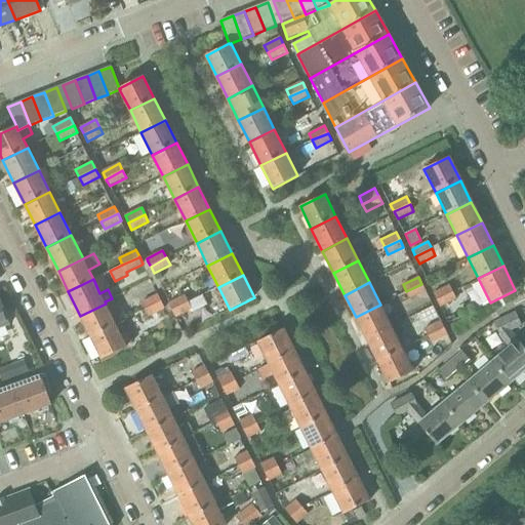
[(421,284),(406,291),(410,298),(426,291),(421,284)]
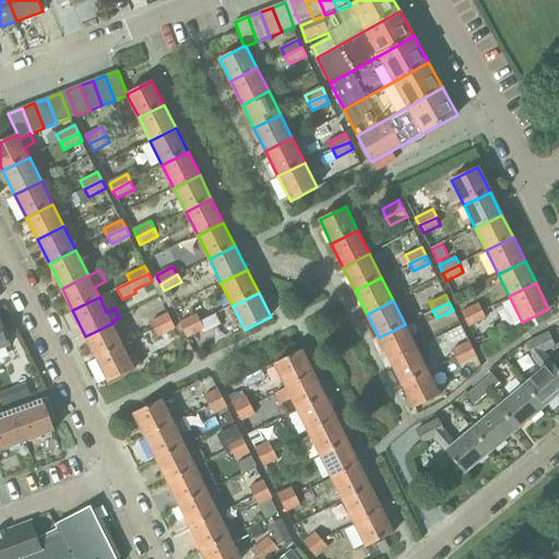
[(462,311),(465,319),(482,311),(478,304),(462,311)]
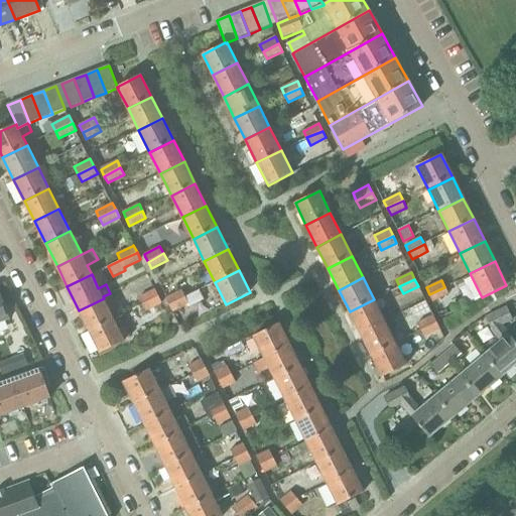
[(448,294),(444,287),(429,294),(433,301),(448,294)]
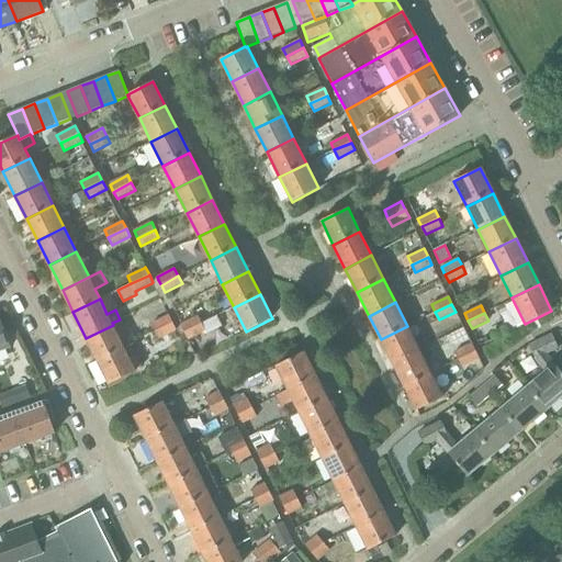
[(167,316),(152,324),(155,332),(171,324),(167,316)]
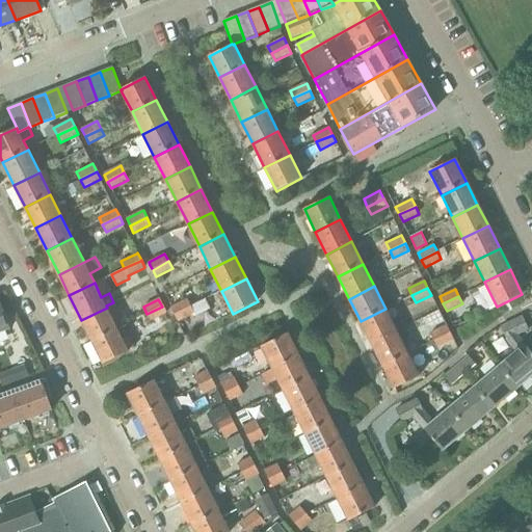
[(171,308),(170,308),(175,315),(191,307),(187,299),(171,308)]
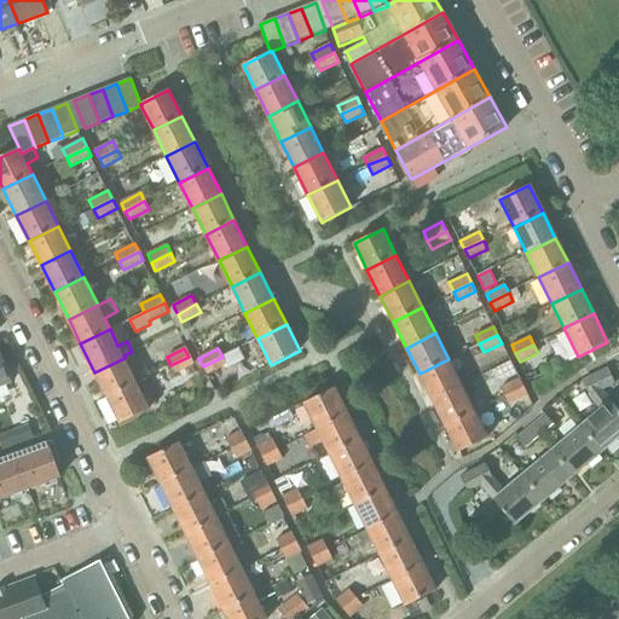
[(223,357),(203,366),(207,375),(207,374),(224,365),(226,370),(244,360),(238,348),(223,357)]
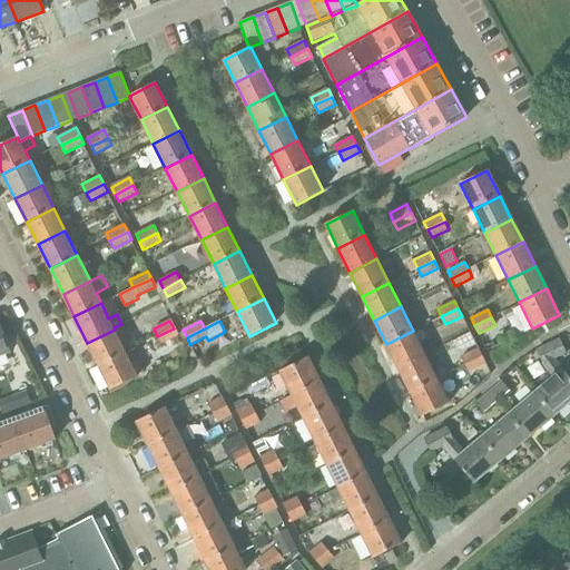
[(0,356),(11,352),(0,323),(0,356)]
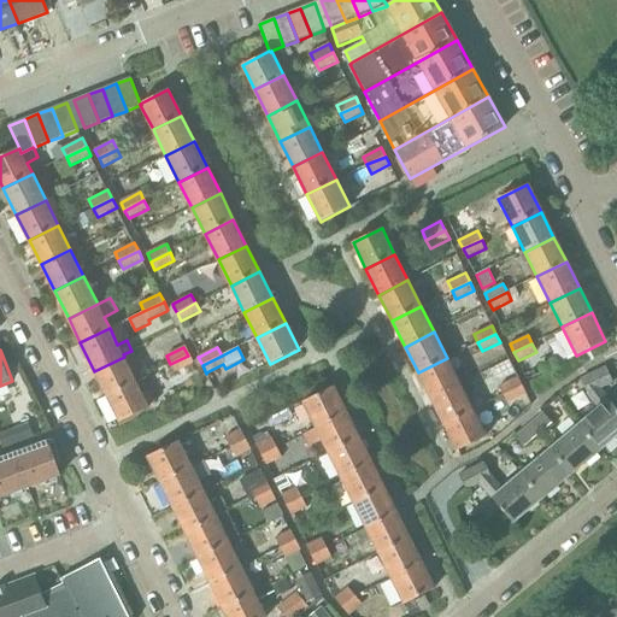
[(188,356),(170,364),(174,372),(192,364),(188,356)]
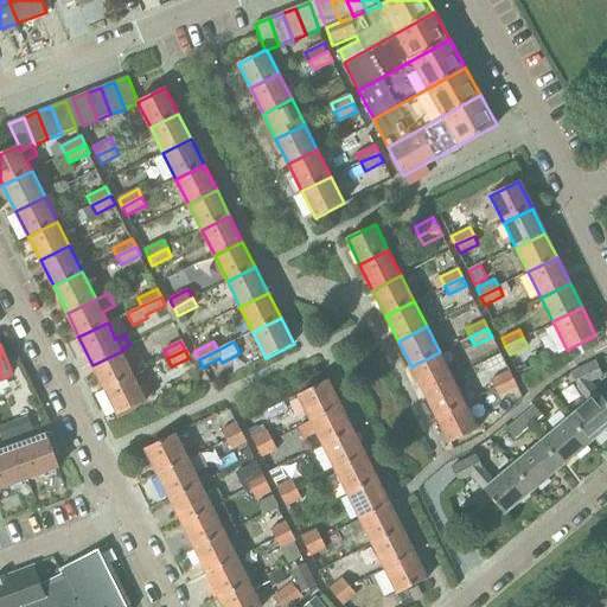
[(122,351),(93,365),(106,389),(134,375),(122,351)]
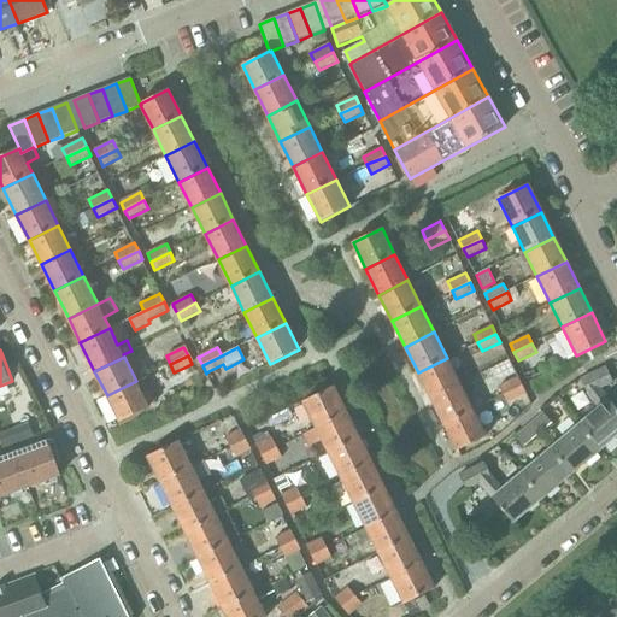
[(430,398),(459,383),(447,358),(418,372),(430,398)]
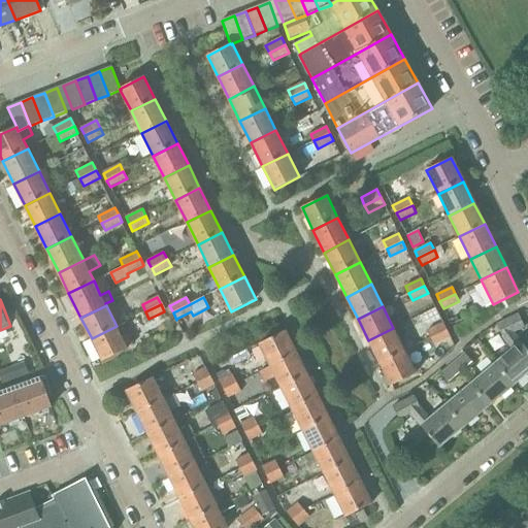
[(512,350),(496,363),(514,385),(527,372),(527,350),(513,332),(524,327),(519,315),(497,326),(503,337),(502,337),(512,350)]
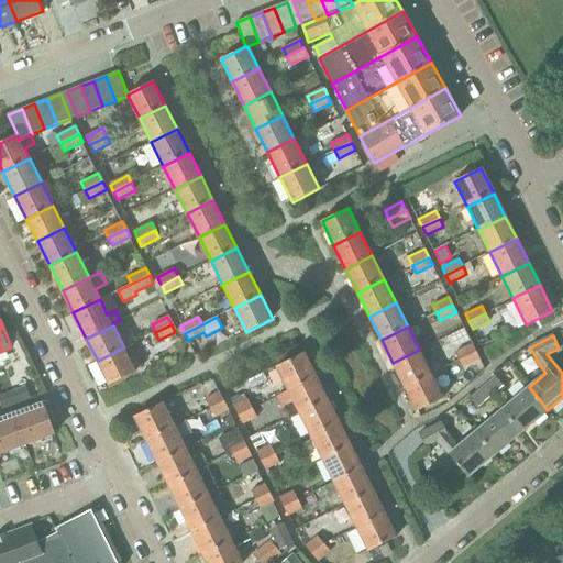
[(455,352),(460,360),(476,352),(472,344),(455,352)]
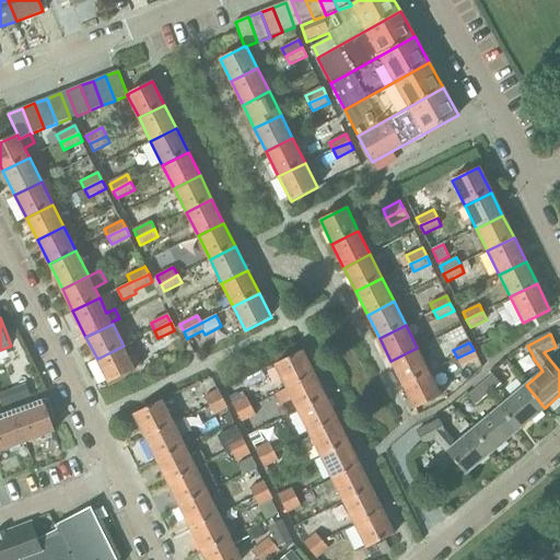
[(417,348),(391,361),(403,384),(429,371),(423,359),(430,356),(424,345),(418,349),(417,348)]
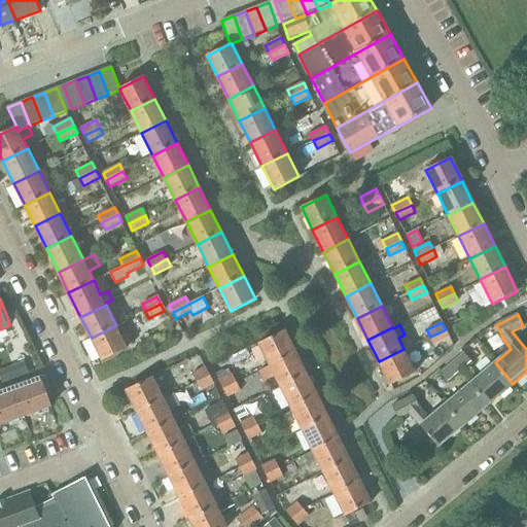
[(116,325),(92,338),(103,360),(128,348),(127,347),(134,343),(129,331),(121,336),(116,325)]
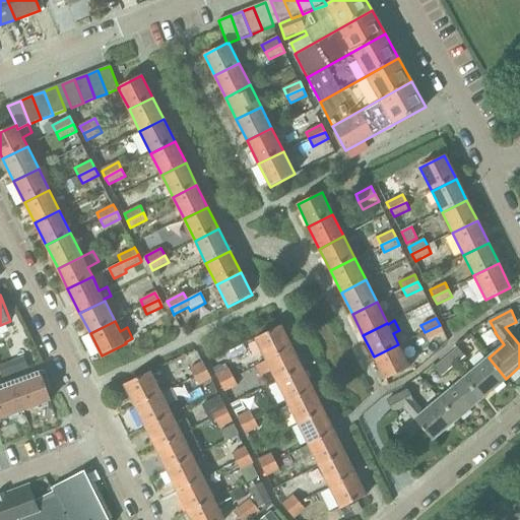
[(443,333),(440,325),(425,332),(428,340),(443,333)]
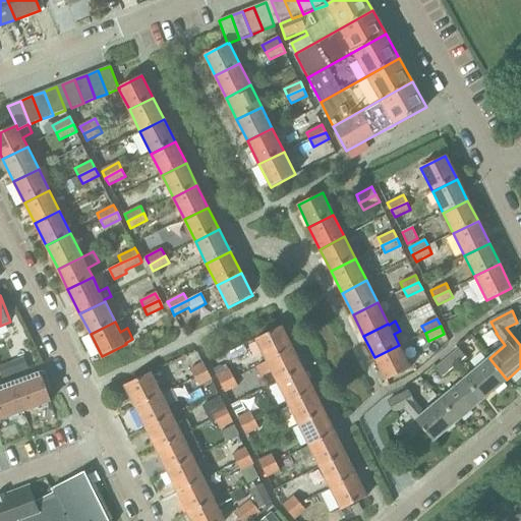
[(281,327),(255,339),(267,360),(292,348),(281,327)]
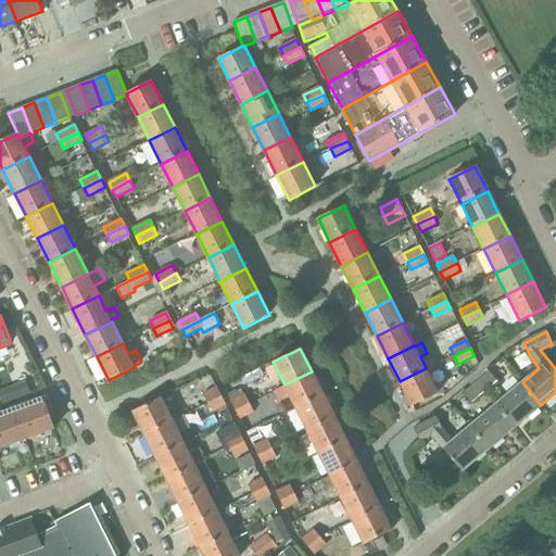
[(426,368),(400,381),(412,406),(439,393),(426,368)]
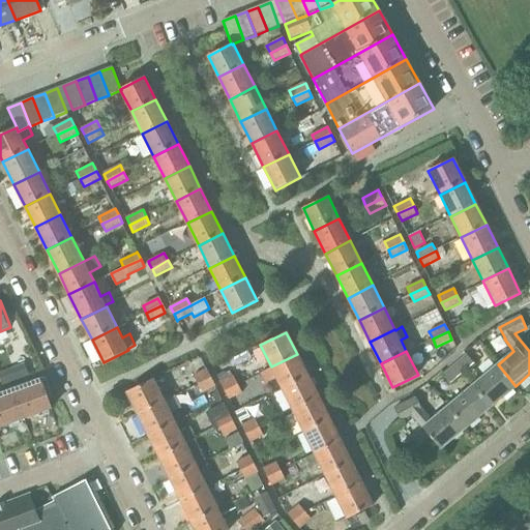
[(271,366),(261,372),(267,385),(277,380),(282,388),(307,375),(297,354),(271,366)]
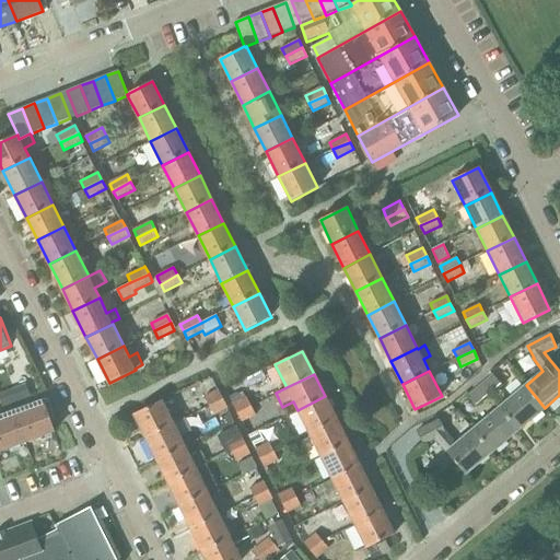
[(480,384),(489,394),(501,385),(492,374),(480,384)]
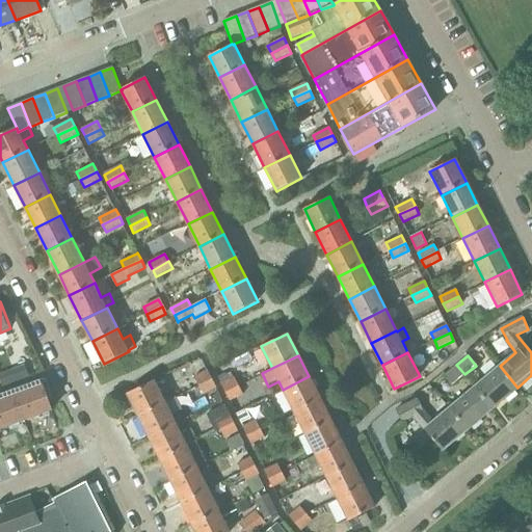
[(25,364),(11,369),(17,382),(30,376),(25,364)]
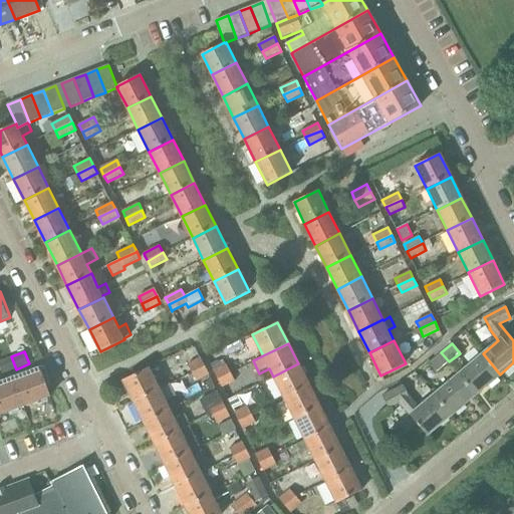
[(438,371),(449,361),(441,352),(430,361),(438,371)]
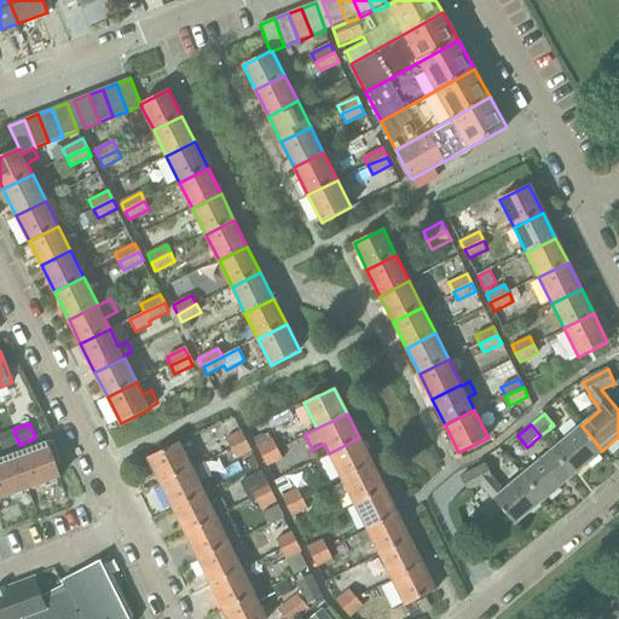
[(582,426),(555,447),(577,473),(602,451),(582,426)]
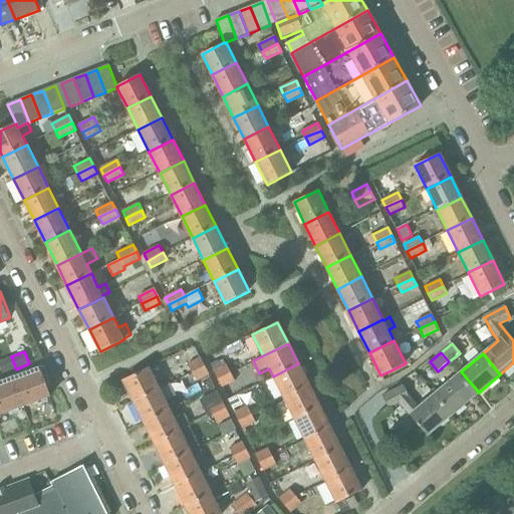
[(188,364),(192,373),(205,366),(201,357),(188,364)]
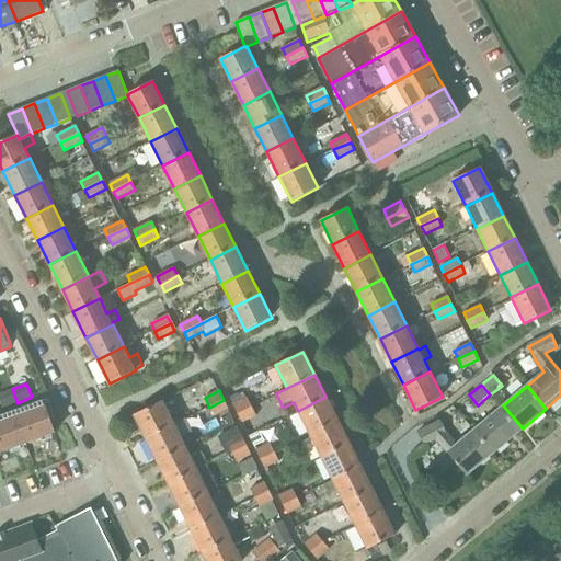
[(325,397),(298,411),(299,413),(310,434),(338,421),(325,397)]
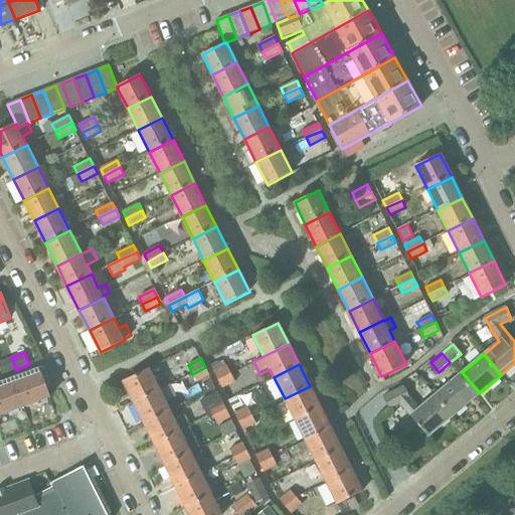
[(214,371),(218,380),(230,374),(226,365),(214,371)]
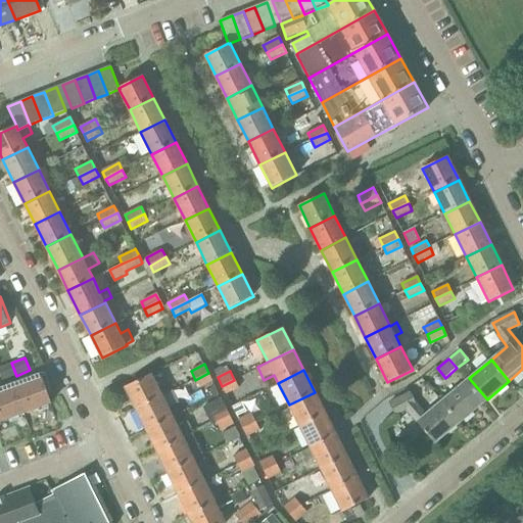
[(199,388),(211,381),(212,381),(208,373),(195,380),(199,388)]
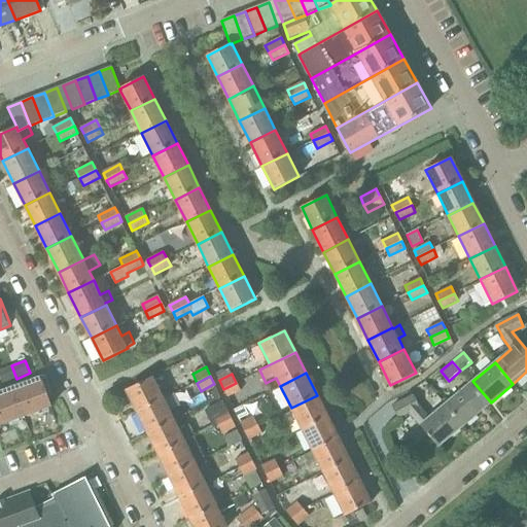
[(10,388),(22,417),(51,407),(40,377),(10,388)]
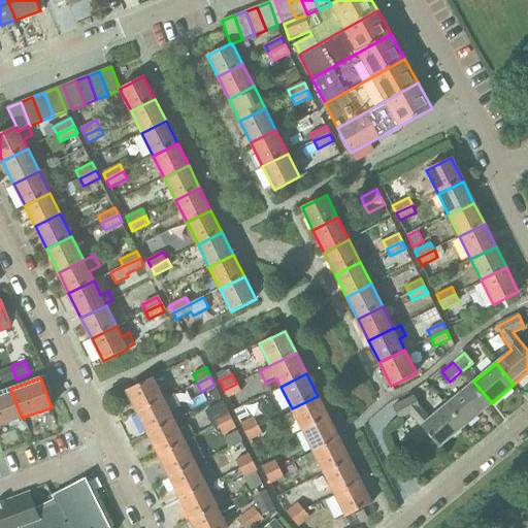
[(154,377),(127,391),(137,411),(164,398),(154,377)]
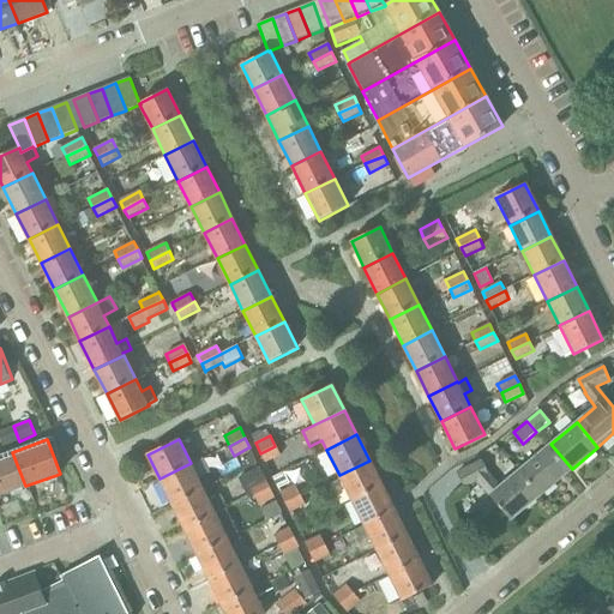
[(551,444),(519,470),(540,495),(572,469),(551,444)]
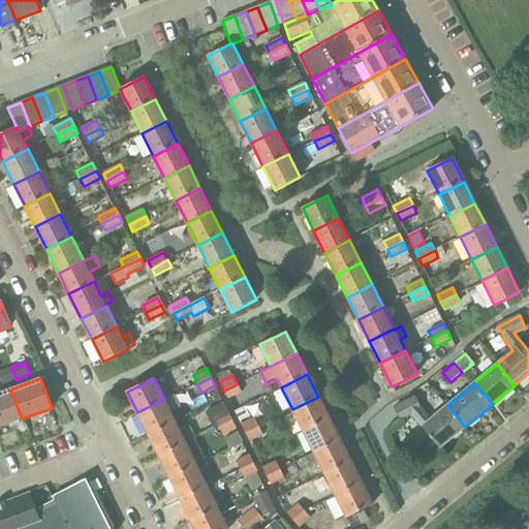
[(428,397),(433,393),(427,383),(421,387),(428,397)]
